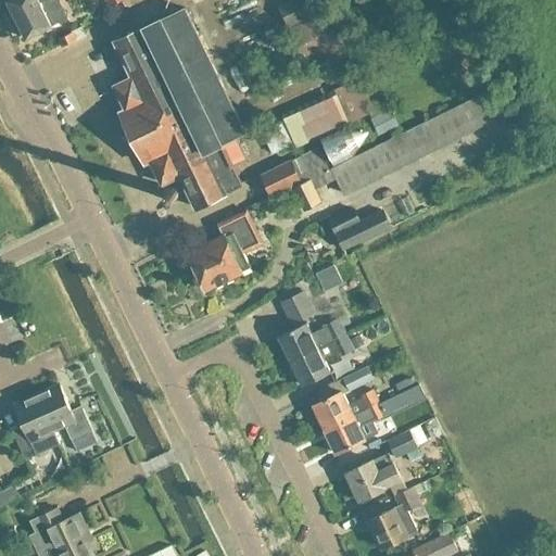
[(7,0),(26,38),(51,26),(50,25),(66,17),(58,0),(7,0)]
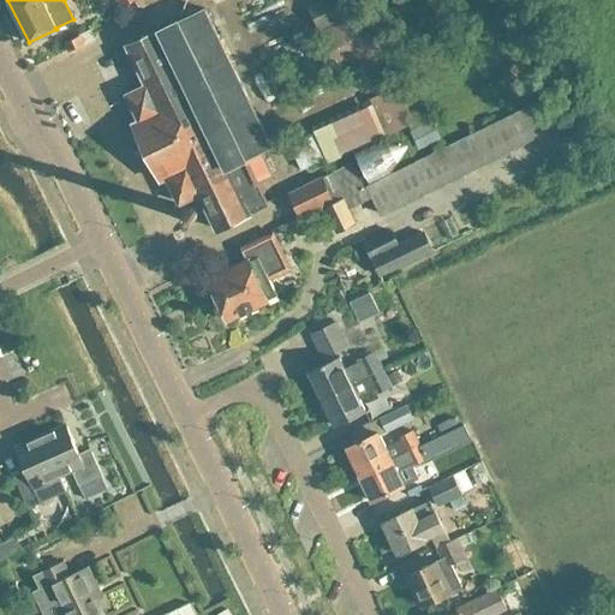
[(351,0),(322,0),(306,9),(318,33),(338,73),(381,52),(362,11),(358,13),(351,0)]
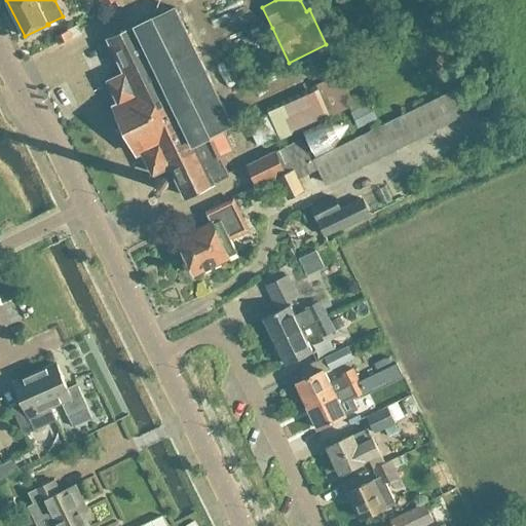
[(137,154),(143,151),(153,174),(170,165),(185,196),(229,175),(220,156),(233,151),(222,128),(231,124),(175,7),(152,17),(108,39),(124,73),(108,81),(119,103),(113,106),(137,154)]
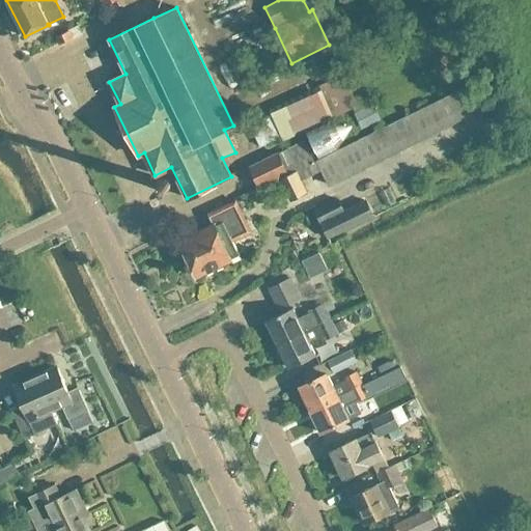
[(55,36),(58,44),(59,45),(80,34),(77,26),(55,36)]
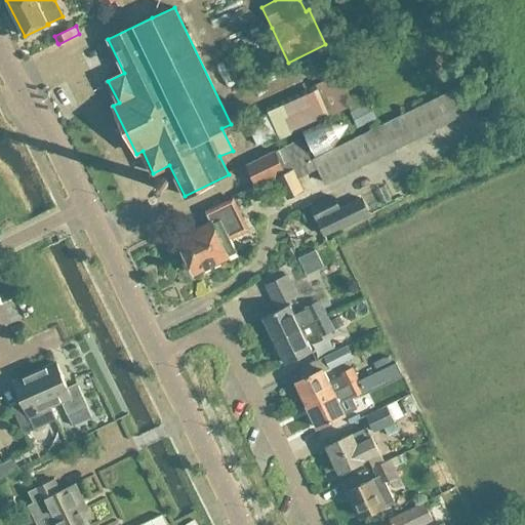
[(300,97),(313,125),(354,106),(339,73),(311,86),(313,91),(300,97)]
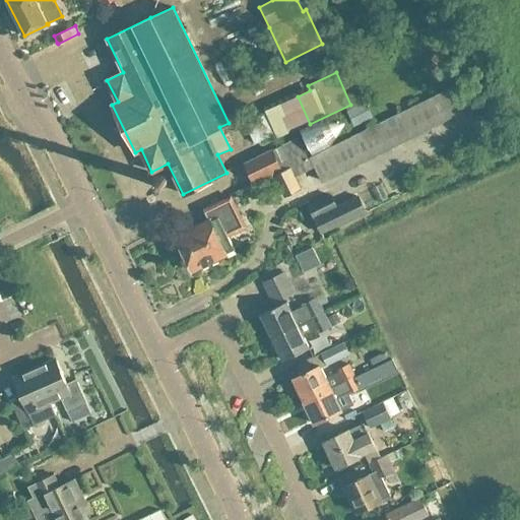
[(298,138),(271,150),(244,164),(253,182),(254,183),(276,173),(287,196),(301,189),(295,177),(312,169),(312,168),(313,168),(321,185),(456,116),(453,108),(466,102),(457,84),(444,90),(308,158),(298,138)]
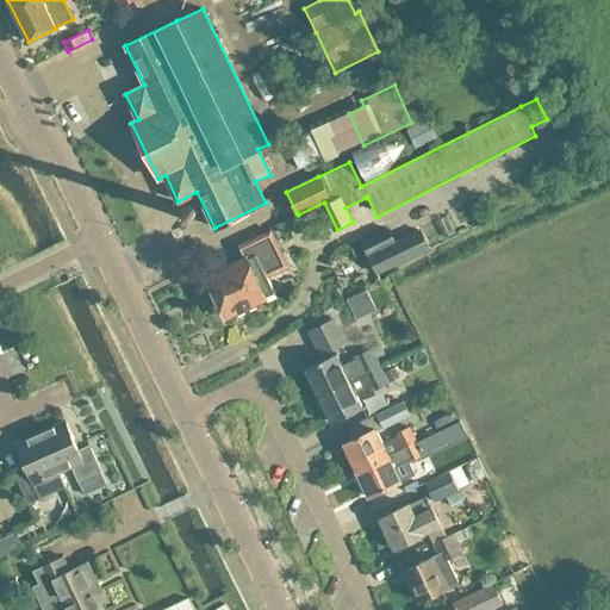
[(442,238),(454,232),(446,216),(435,222),(442,238)]
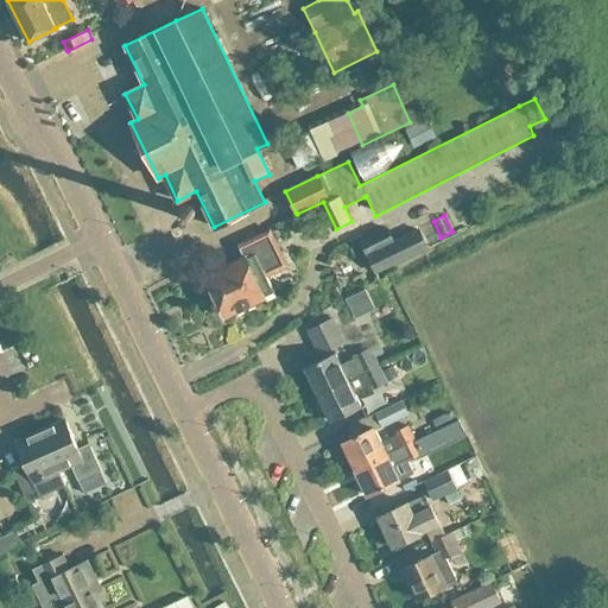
[(387,227),(358,241),(374,274),(429,248),(418,229),(393,241),(387,227)]
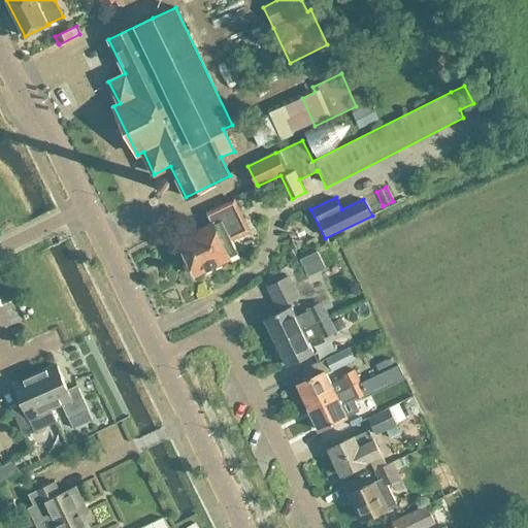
[(249,231),(234,199),(215,208),(220,221),(178,240),(195,274),(228,258),(237,254),(231,239),(249,231)]
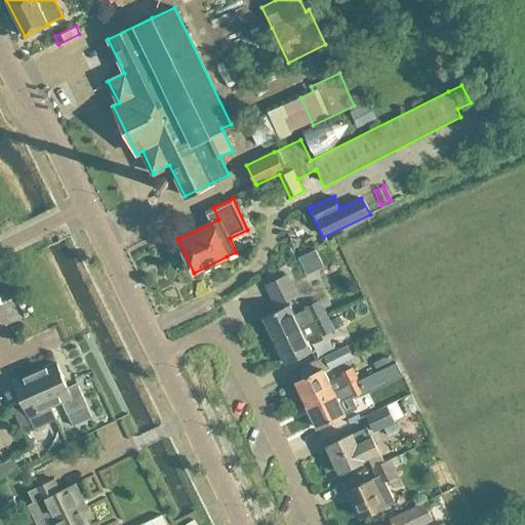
[(325,241),(297,249),(307,277),(334,268),(325,241)]
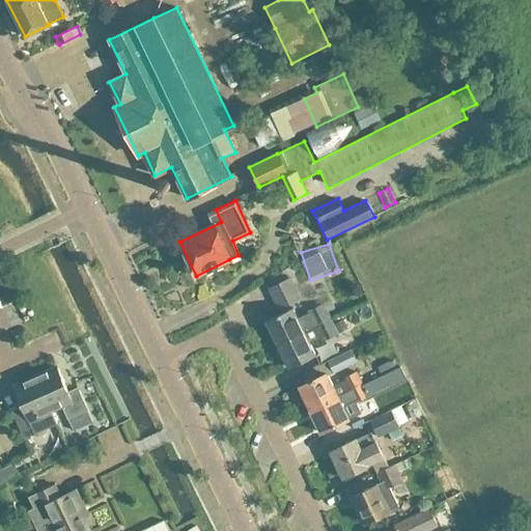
[(301,300),(290,278),(268,289),(279,310),(301,300)]
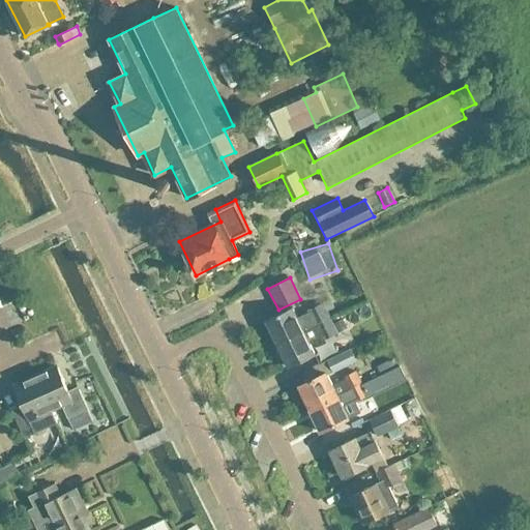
[(308,313),(297,319),(291,307),(265,320),(276,344),(329,318),(321,302),(306,310),(308,313)]
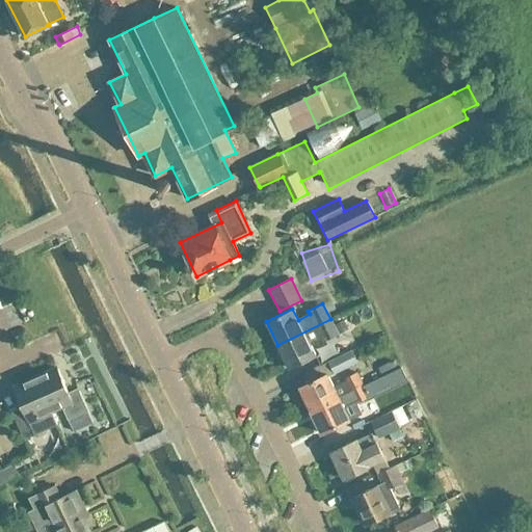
[(338,335),(330,319),(277,345),(289,369),(316,355),(311,345),(321,340),(322,342),(338,335)]
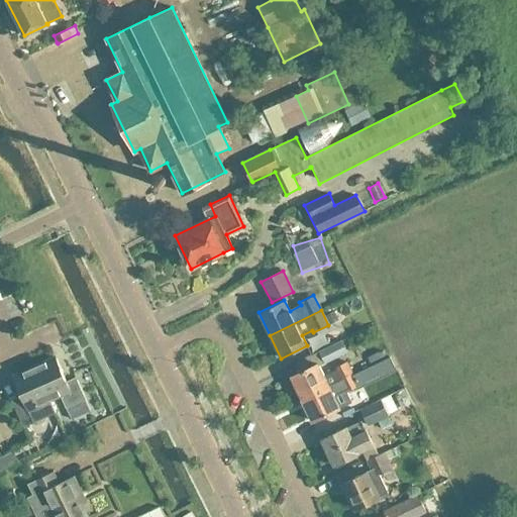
[(323,364),(341,354),(337,344),(318,353),(323,364)]
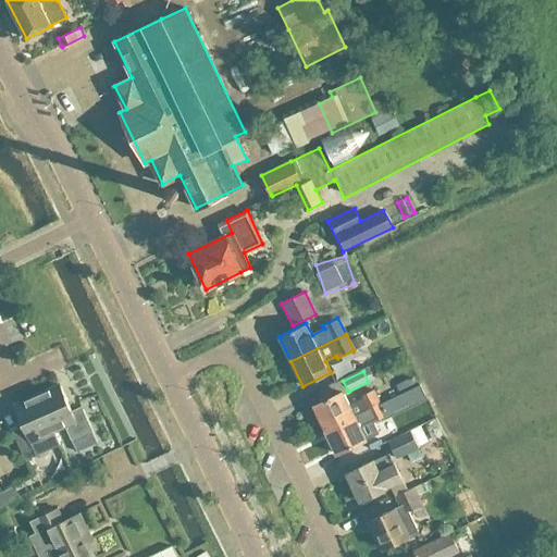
[(416,387),(412,379),(396,386),(400,395),(416,387)]
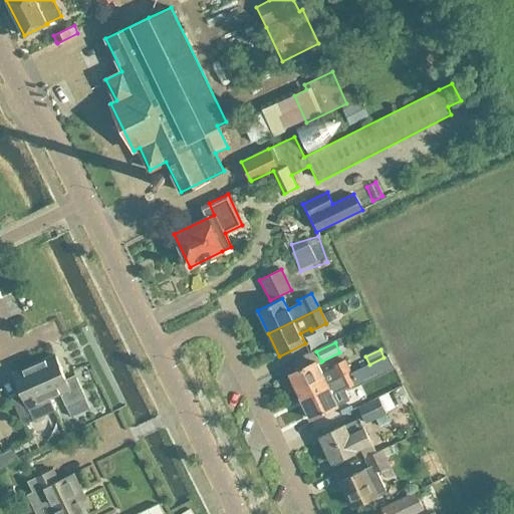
[(54,355),(33,364),(48,398),(59,393),(65,406),(84,397),(74,374),(65,379),(54,355)]
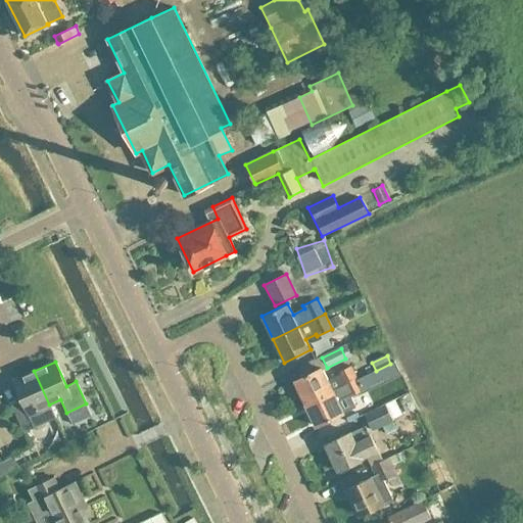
[(338,374),(327,380),(321,368),(293,381),(304,403),(332,390),(355,378),(349,366),(337,372),(338,374)]
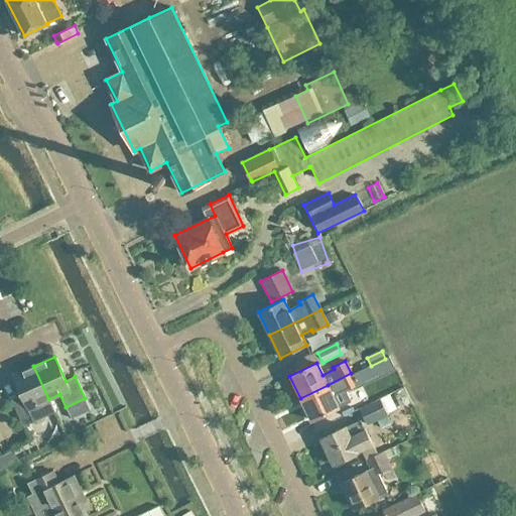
[(48,399),(33,366),(12,375),(23,399),(14,404),(24,425),(43,417),(37,404),(48,399)]
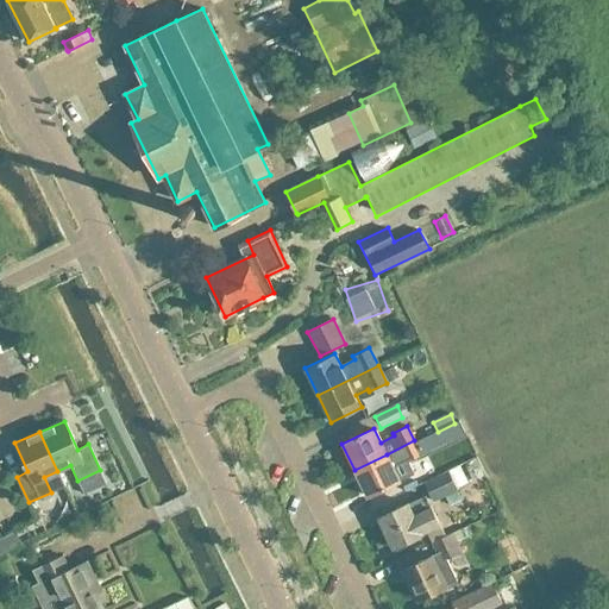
[(414,440),(387,454),(355,470),(368,496),(400,481),(393,466),(406,460),(407,462),(421,456),(414,440)]
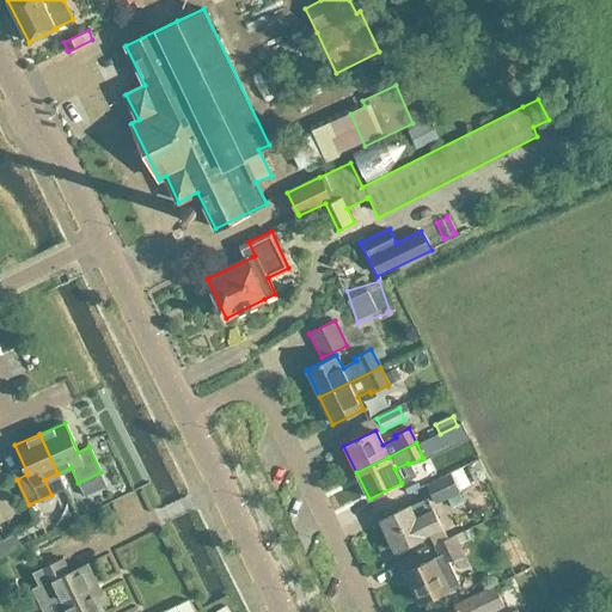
[(432,482),(450,473),(444,460),(426,469),(432,482)]
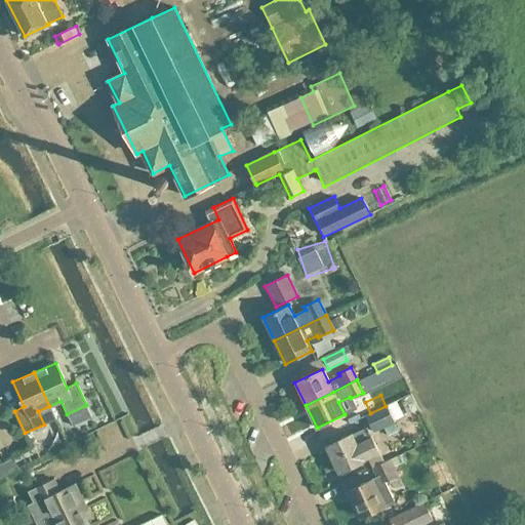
[(386,406),(370,413),(366,415),(374,432),(417,411),(409,395),(386,406)]
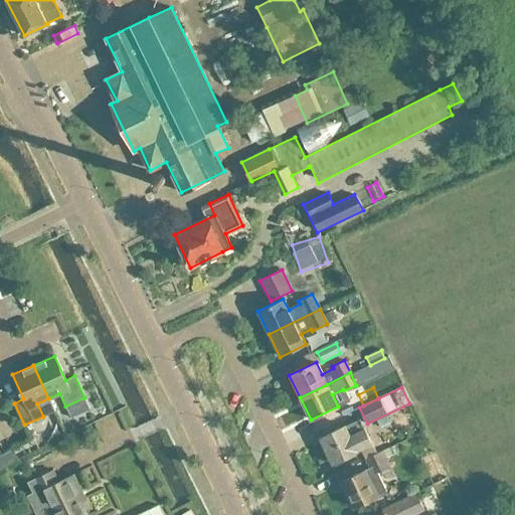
[(418,401),(398,408),(403,422),(423,415),(418,401)]
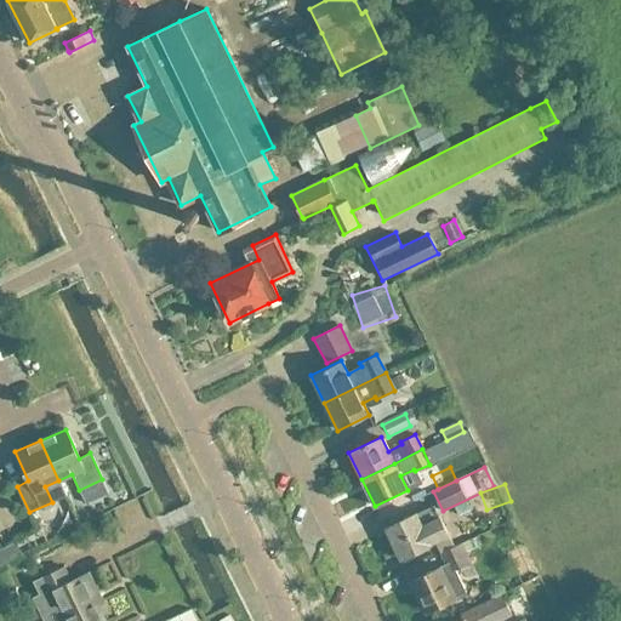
[(416,513),(386,528),(400,558),(431,543),(448,535),(433,506),(416,513)]
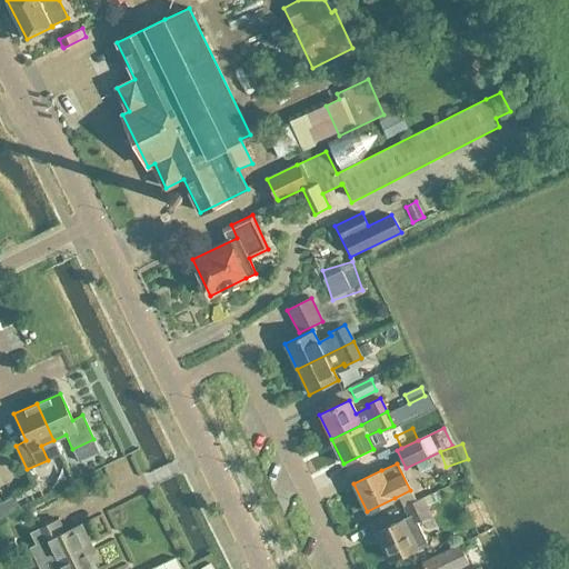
[(0,509),(2,513),(21,502),(12,489),(0,496),(0,509)]
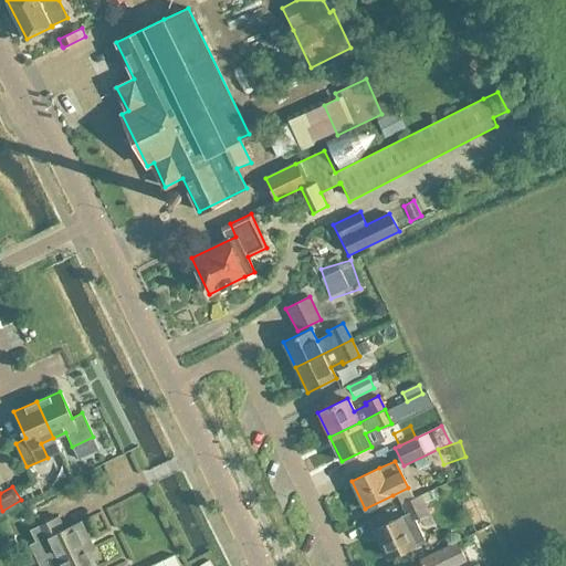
[(406,514),(400,516),(375,530),(388,557),(425,540),(415,520),(428,513),(419,495),(400,504),(406,514)]
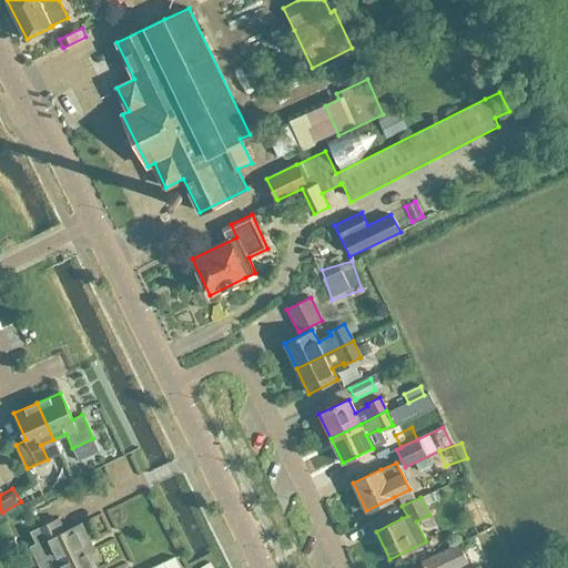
[(31,531),(38,545),(31,548),(40,567),(95,567),(89,551),(92,550),(89,541),(80,524),(63,531),(58,519),(31,531)]
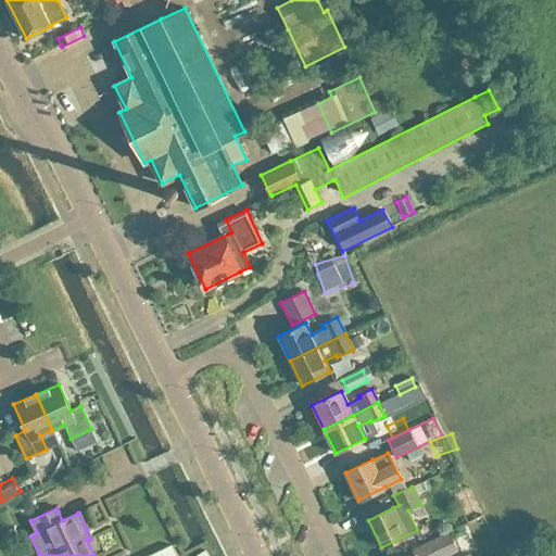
[(412,548),(415,555),(413,555),(445,555),(457,551),(449,531),(428,541),(412,548)]
